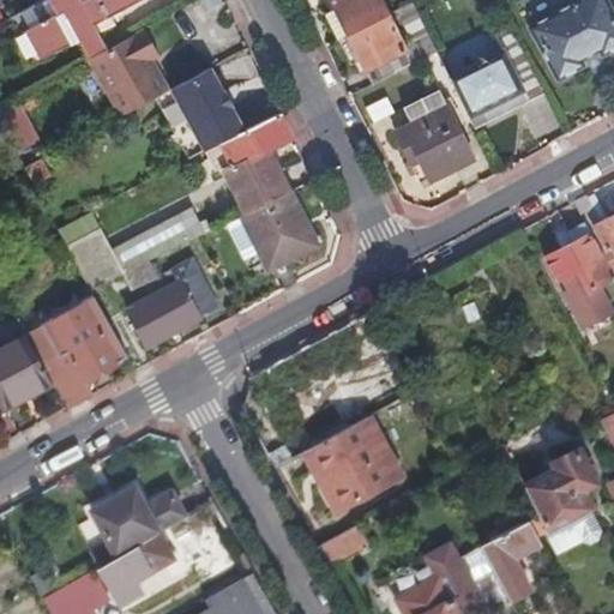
[(47,0),(35,6),(42,20),(23,31),(38,60),(77,41),(97,32),(108,28),(104,20),(110,17),(122,11),(116,0),(85,0),(80,2),(74,6),(71,0),(47,0)]
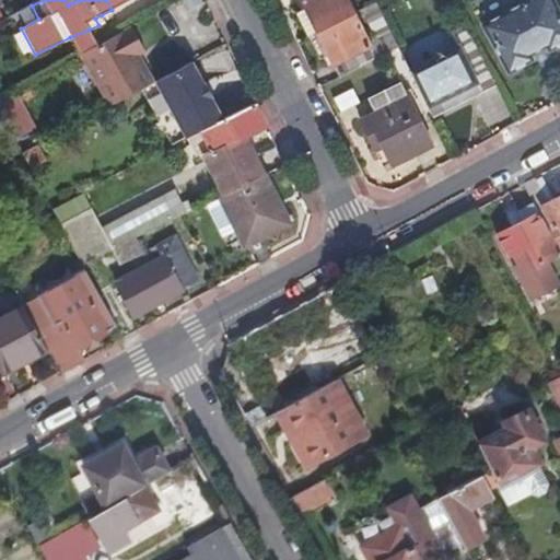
[(106,0),(112,10),(128,0),(106,0)]
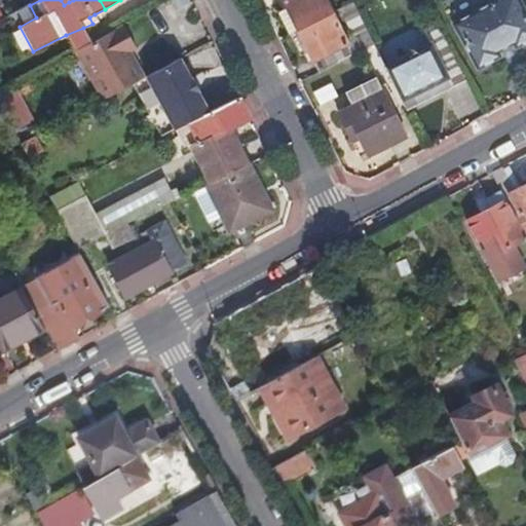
[(283,0),(298,29),(332,11),(326,0),(283,0)]
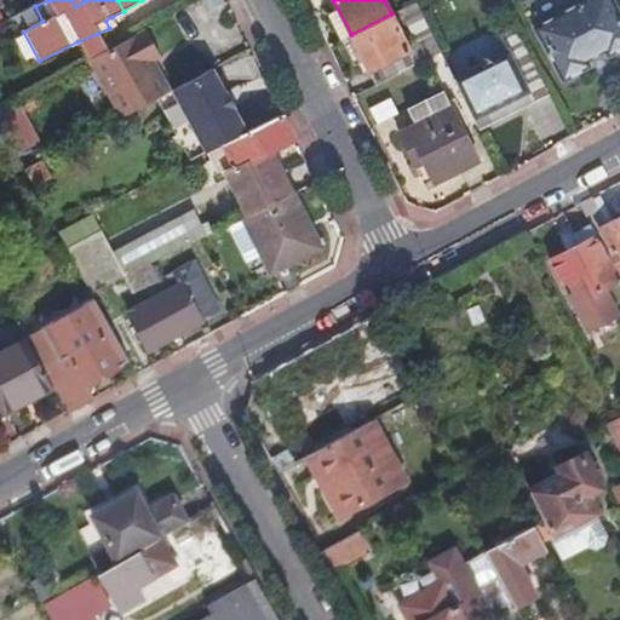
[(608,56),(619,49),(619,15),(612,0),(583,0),(534,28),(562,82),(590,65),(587,61),(604,51),(608,56)]
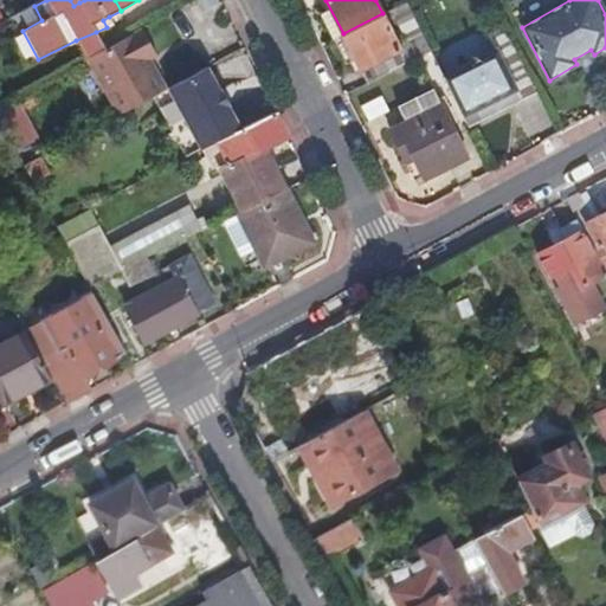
[(382,13),(343,33),(366,81),(430,49),(406,2),(382,13)]
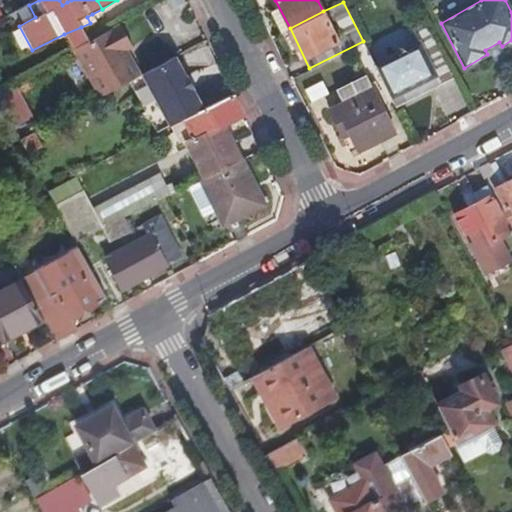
[(374,64),(395,107),(453,78),(422,19),(410,25),(419,42),(374,64)]
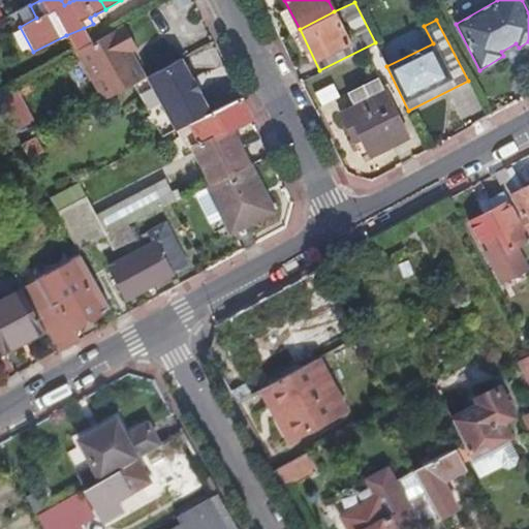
[(106,100),(135,85),(147,79),(131,52),(137,48),(125,25),(92,43),(79,51),(106,100)]
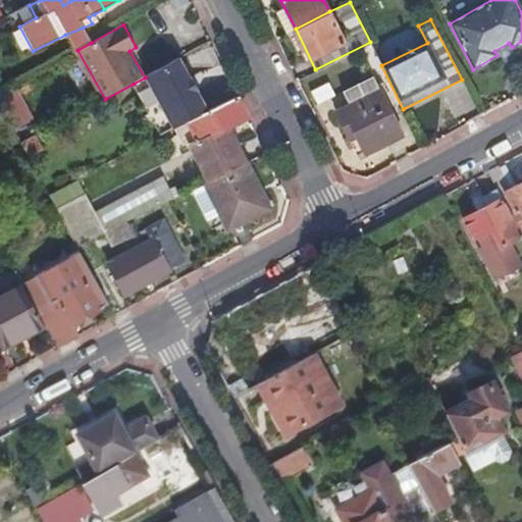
[(65,35),(75,52),(77,50),(91,43),(83,28),(65,35)]
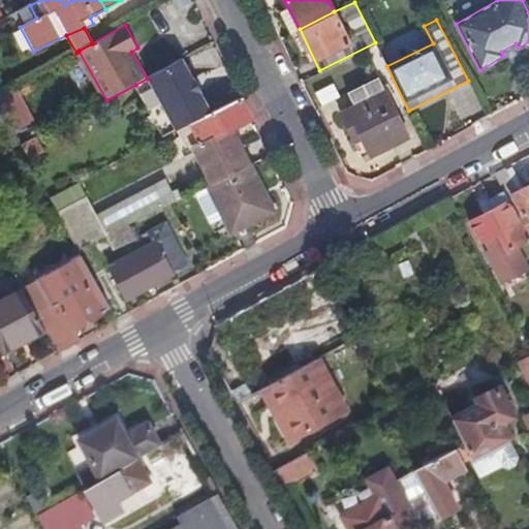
[(164,138),(172,135),(192,124),(212,114),(183,59),(147,79),(135,85),(164,138)]
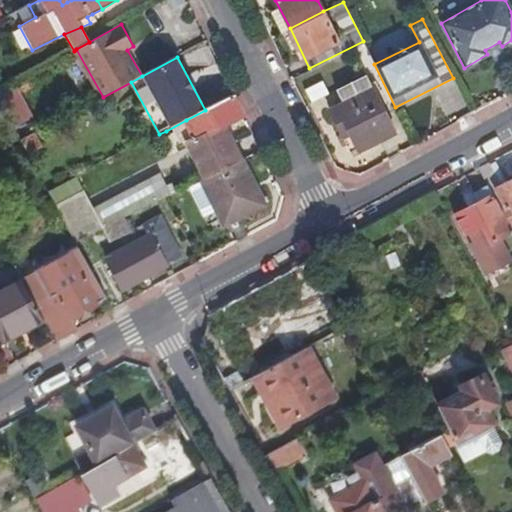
[(342,103),(373,87),(366,74),(336,90),(342,103)]
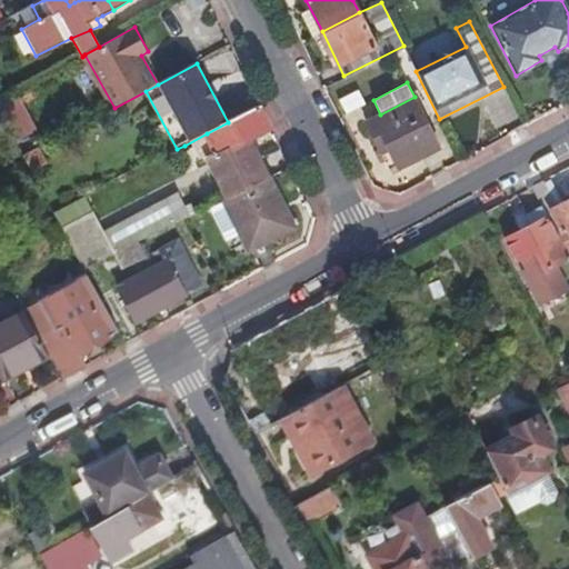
[(0,106),(0,109),(10,128),(29,118),(18,97),(0,106)]
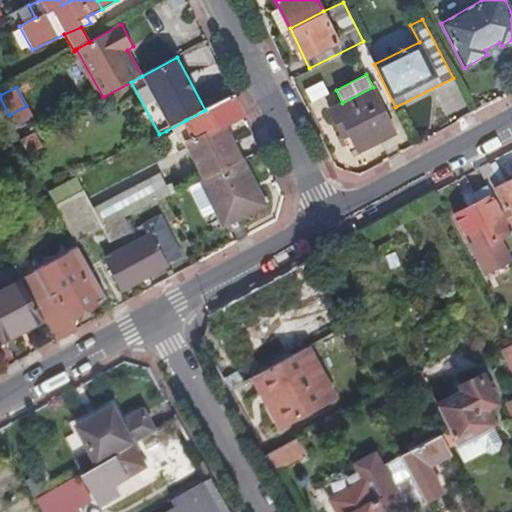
[(394,131),(373,87),(342,103),(330,109),(343,136),(349,132),(357,150),(394,131)]
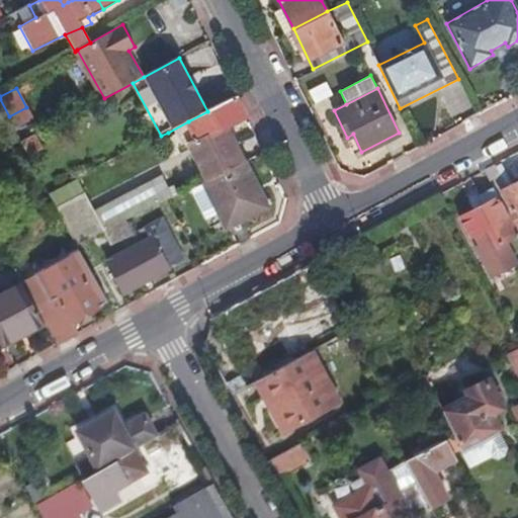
[(208,181),(246,163),(229,126),(247,116),(238,96),(207,111),(188,121),(198,142),(190,145),(208,181)]
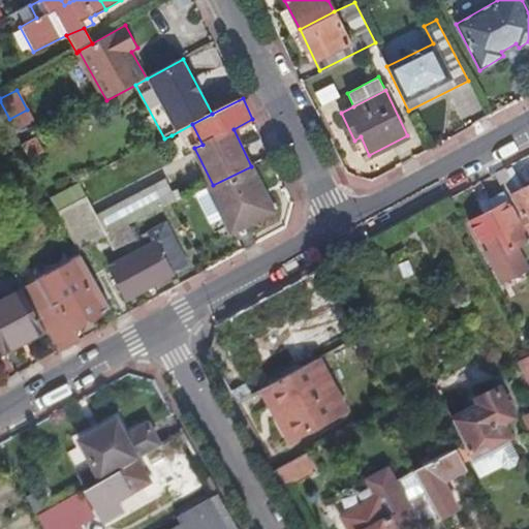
[(27,110),(9,119),(17,131),(34,122),(27,110)]
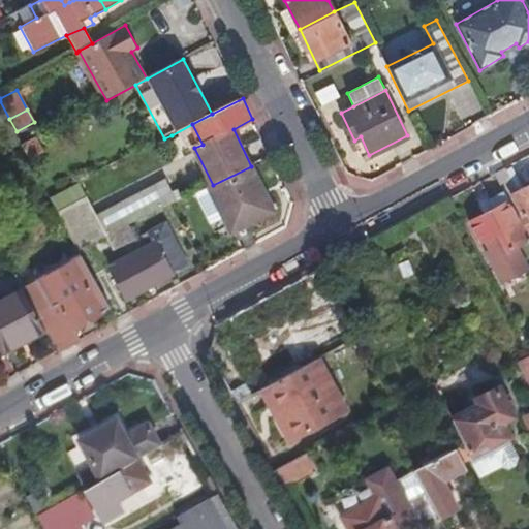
[(22,146),(30,160),(42,153),(35,138),(22,146)]
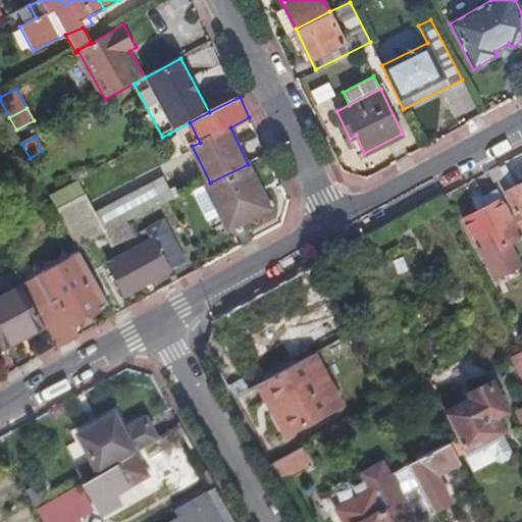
[(266,202),(248,164),(210,183),(206,185),(227,227),(244,219),(242,214),(266,202)]
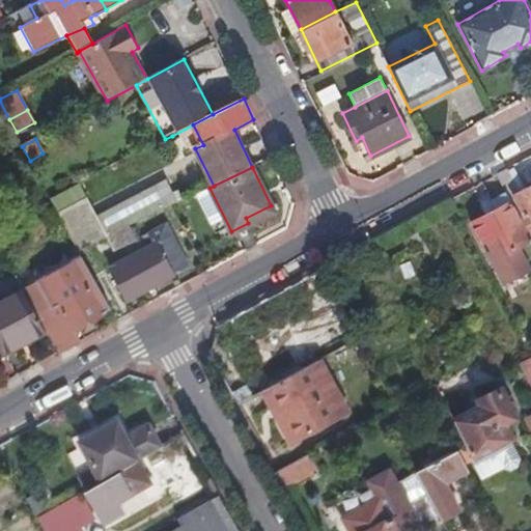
[(530,187),(521,193),(507,169),(497,174),(506,193),(509,199),(514,196),(526,218),(521,220),(528,234),(530,232),(530,187)]
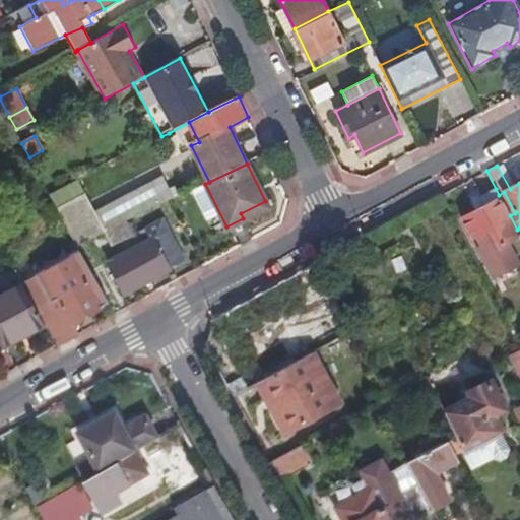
[(128,221),(168,202),(182,195),(178,187),(171,189),(165,177),(95,213),(79,179),(50,194),(78,246),(106,232),(128,221)]
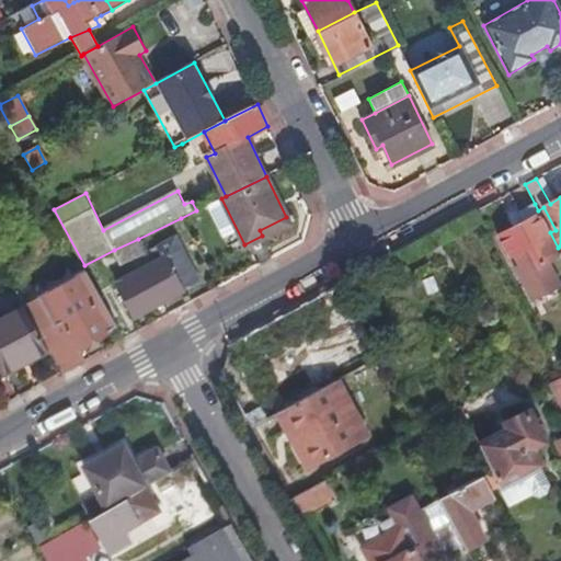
[(560,254),(560,253),(558,248),(550,232),(538,210),(535,204),(508,217),(514,228),(500,236),(511,256),(527,248),(537,267),(560,254)]
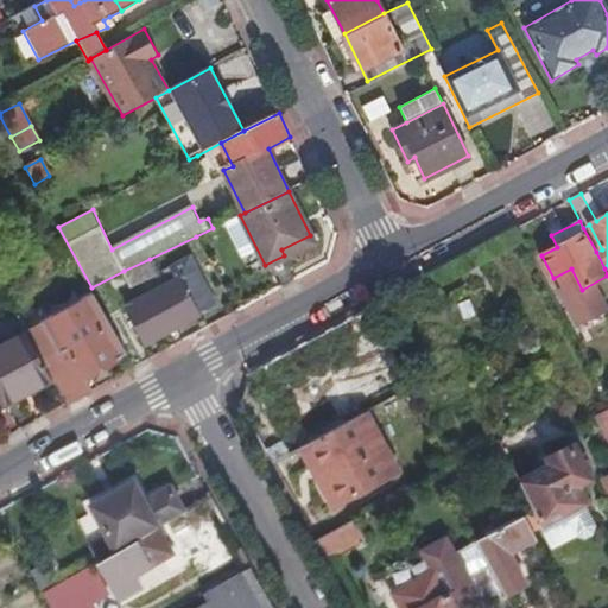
[(314,240),(310,235),(282,249),(284,255),(314,240)]
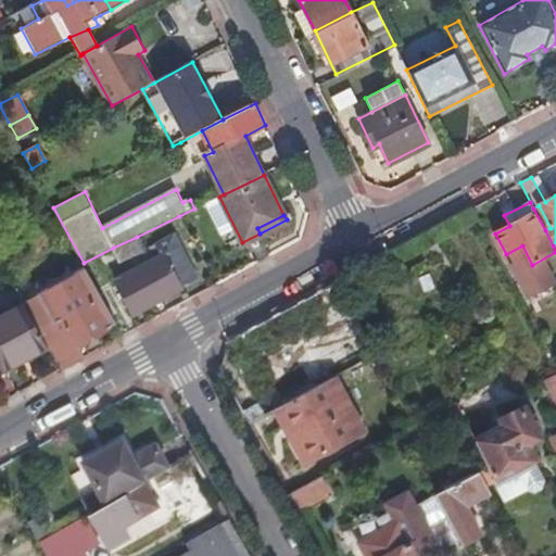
[(184,288),(199,279),(175,236),(158,245),(156,243),(151,247),(154,253),(148,256),(151,263),(115,280),(135,314),(184,289),(184,288)]
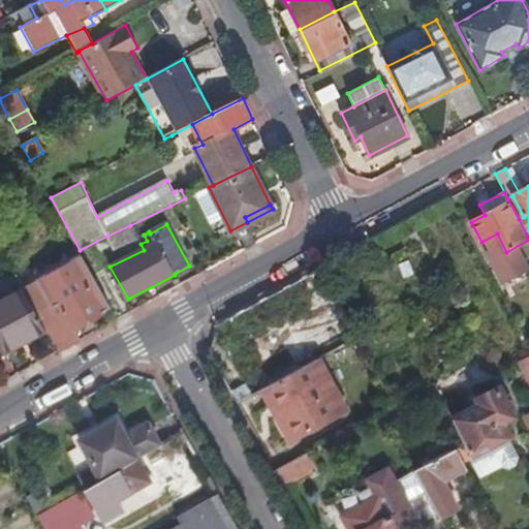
[(137,241),(130,225),(107,236),(115,251),(137,241)]
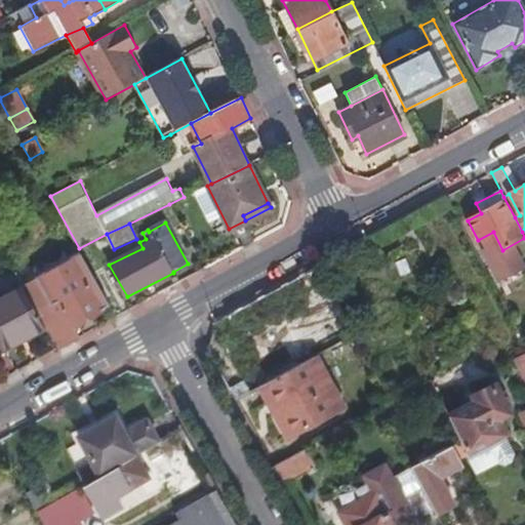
[(44,326),(57,350),(78,338),(72,328),(103,312),(103,311),(111,306),(80,251),(36,276),(37,278),(23,286),(44,326)]
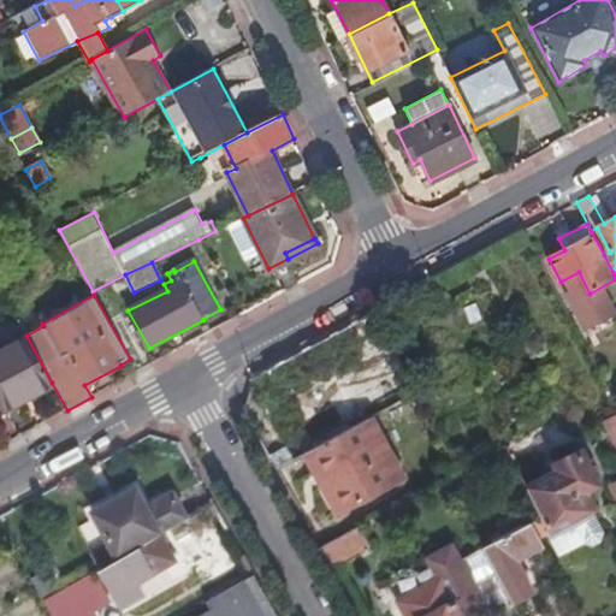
[(416,392),(375,312),(301,353),(270,369),(311,449),(371,416),(416,392)]
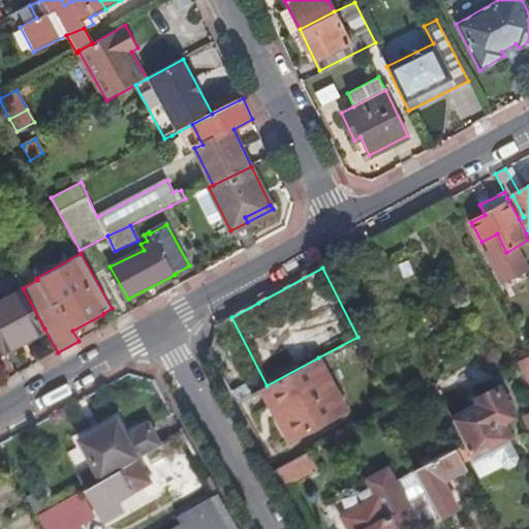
[(0,347),(2,351),(44,329),(23,288),(0,301),(0,347)]
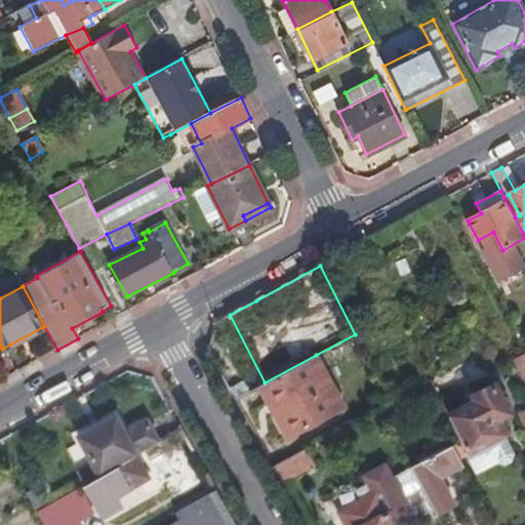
[(316,355),(265,382),(258,386),(269,405),(272,402),(290,436),(333,413),(323,395),(333,389),(316,355)]
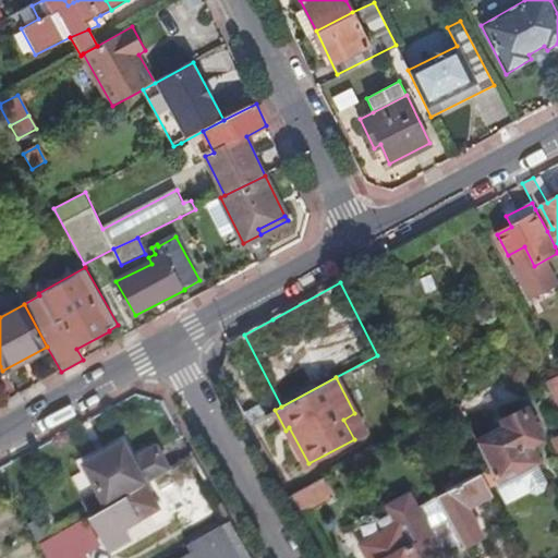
[(557,378),(548,384),(557,401),(557,378)]
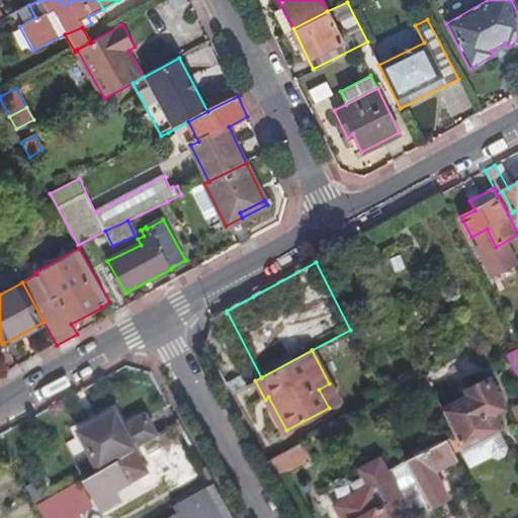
[(470,397),(443,410),(456,436),(448,440),(454,451),(459,449),(498,430),(491,415),(504,408),(490,379),(467,391),(470,397)]
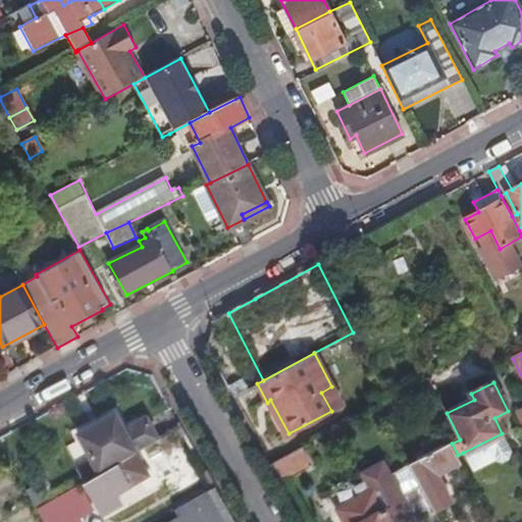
[(342,405),(331,386),(321,393),(331,411),(342,405)]
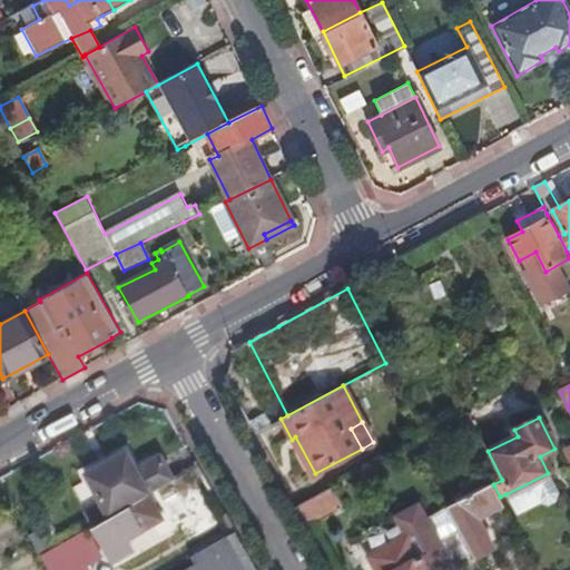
[(148,494),(174,480),(172,478),(160,458),(136,471),(126,453),(85,477),(108,518),(148,494)]
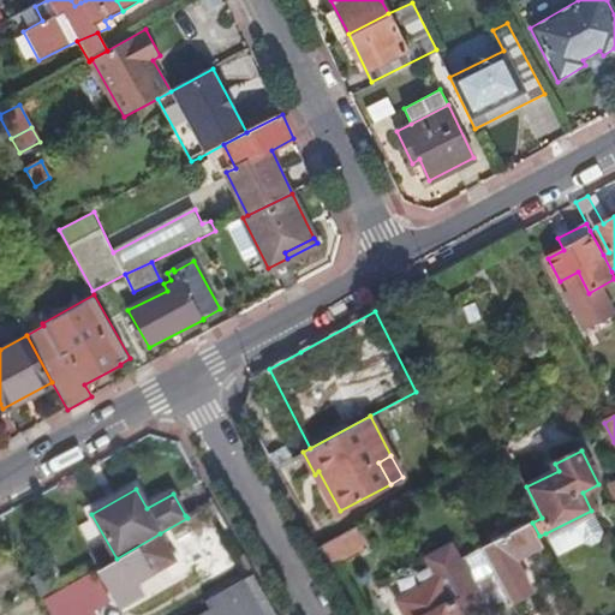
[(602,533),(591,511),(545,533),(557,557),(583,545),(592,548),(599,543),(602,533)]
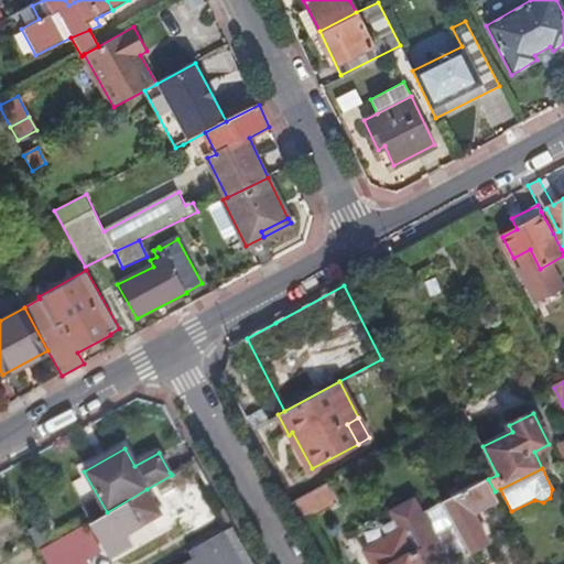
[(495,491),(488,479),(444,502),(467,546),(469,551),(490,539),(476,511),(498,500),(495,491)]
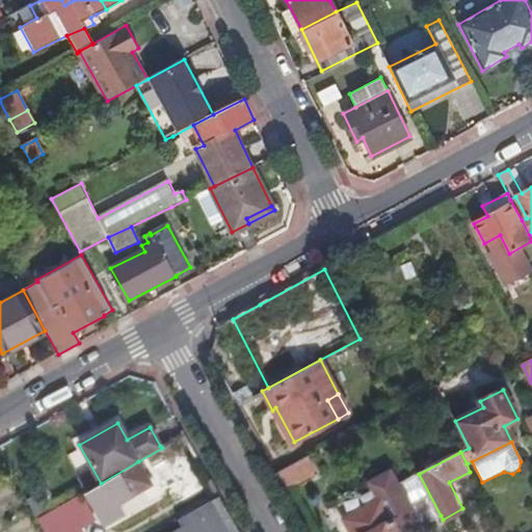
[(311,455),(278,473),(288,489),(319,472),(311,455)]
